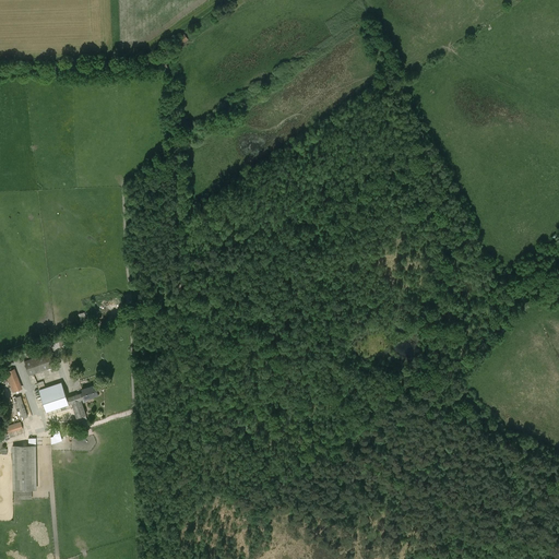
[(178,38),(181,45),(189,39),(185,34),(178,38)]
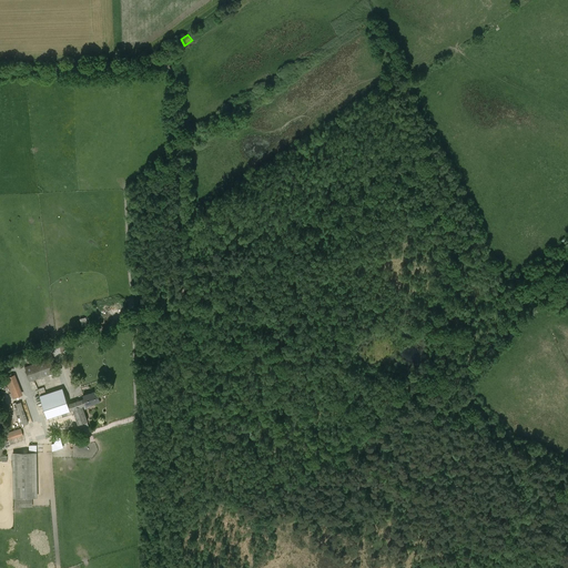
[(53,356),(26,366),(31,382),(59,372),(53,356)]
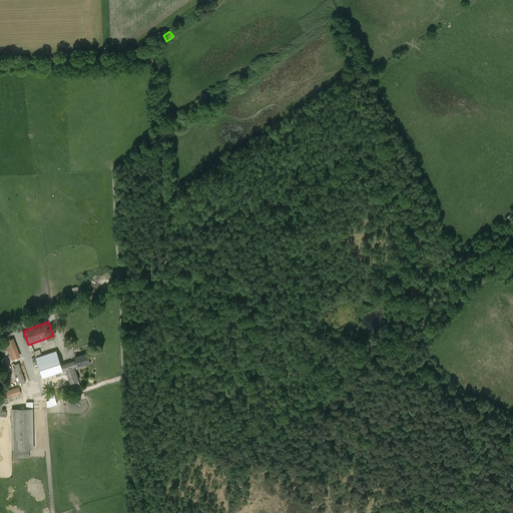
[(13,360),(22,356),(15,338),(6,342),(13,360)]
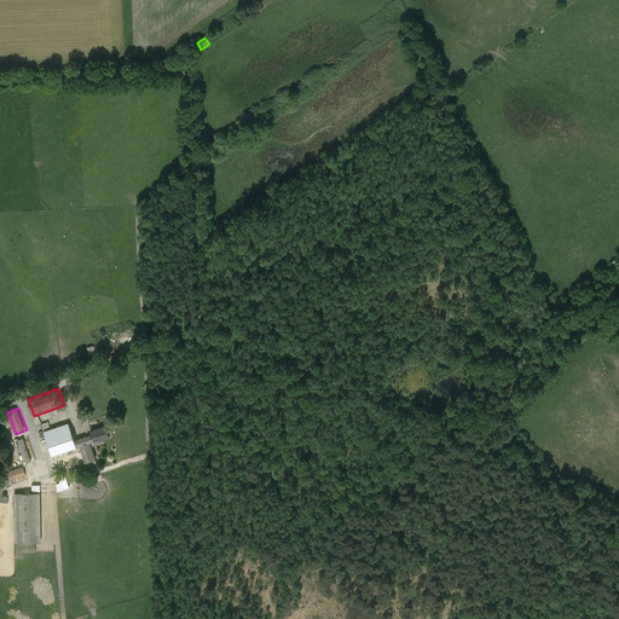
[(69,422),(45,431),(53,455),(77,446),(75,439),(69,422)]
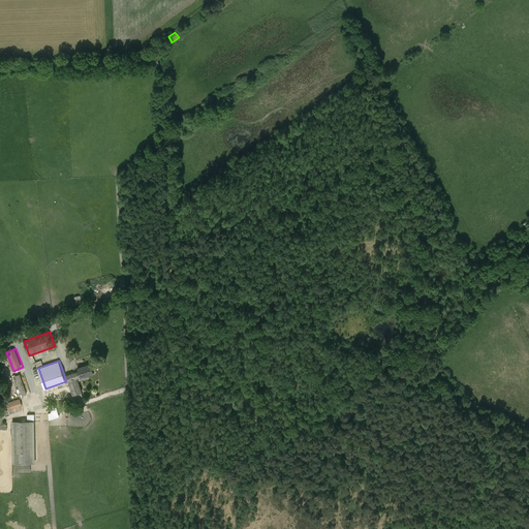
[(91,362),(79,366),(81,370),(83,378),(95,374),(91,362)]
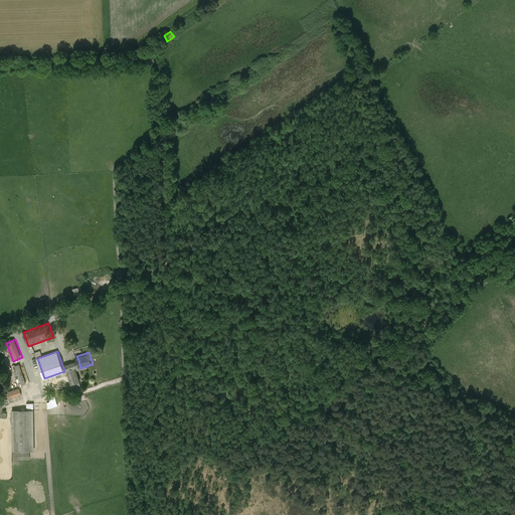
[(71,385),(81,382),(76,369),(80,368),(78,360),(62,365),(64,371),(66,370),(71,385)]
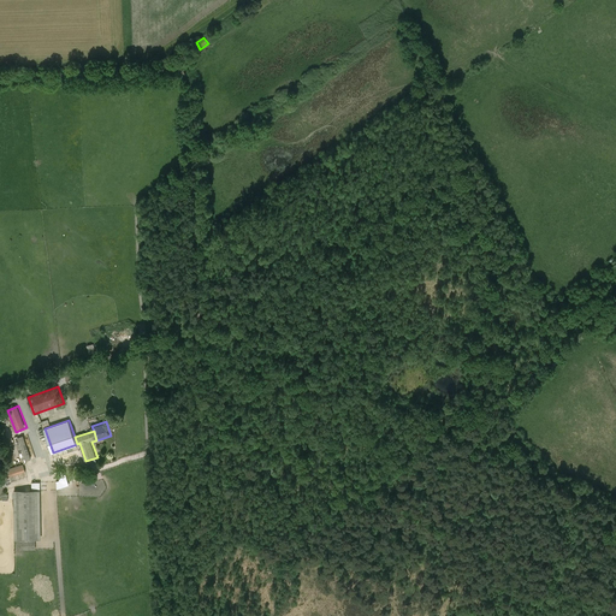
[(7,469),(11,478),(27,473),(24,465),(7,469)]
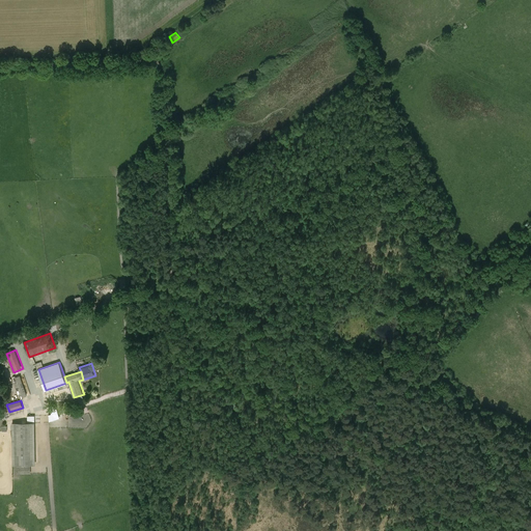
[(50,415),(51,422),(60,419),(56,404),(50,407),(52,415),(50,415)]
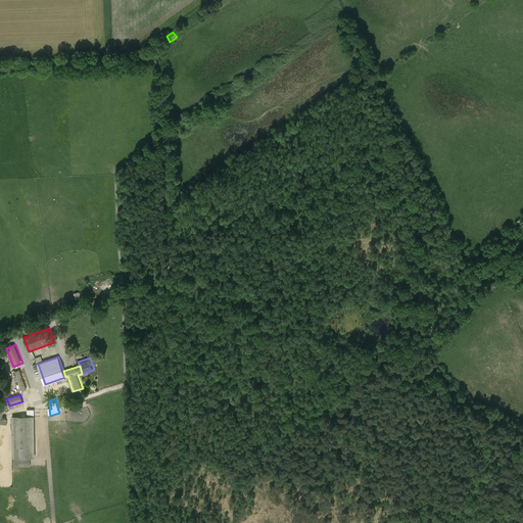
[(35,417),(12,417),(12,459),(35,458),(35,417)]
